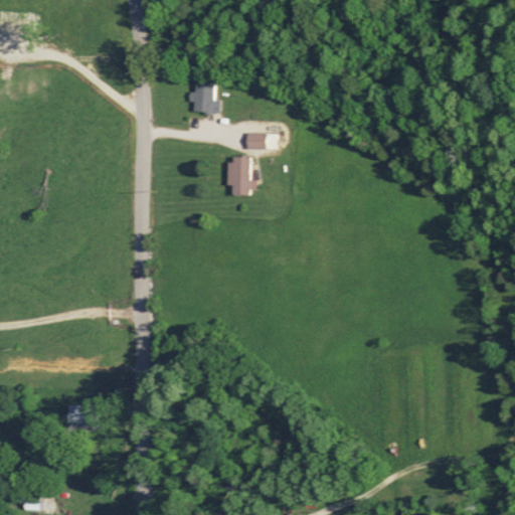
[(217,82),(192,82),(192,112),(217,112),(217,82)]
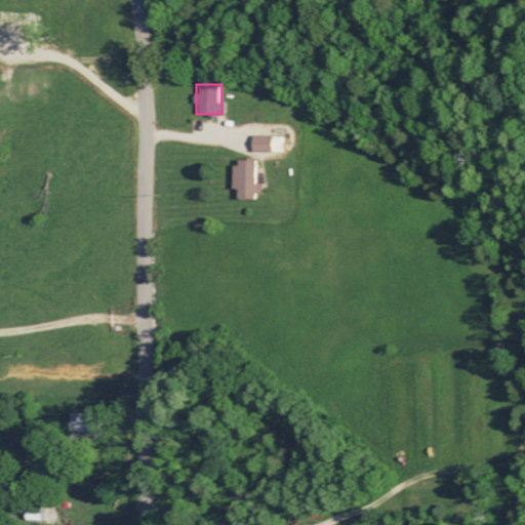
[(280,150),(280,134),(250,134),(250,150),(280,150)]
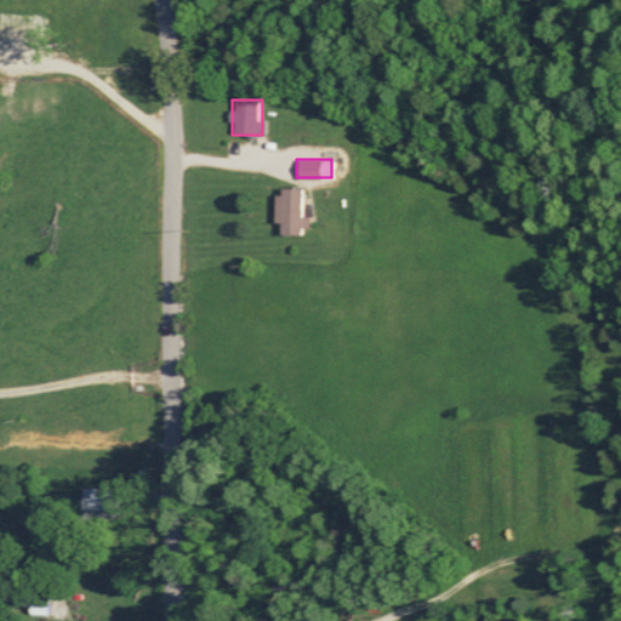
[(298,216),(298,187),(273,187),(273,233),(307,233),(307,216),(298,216)]
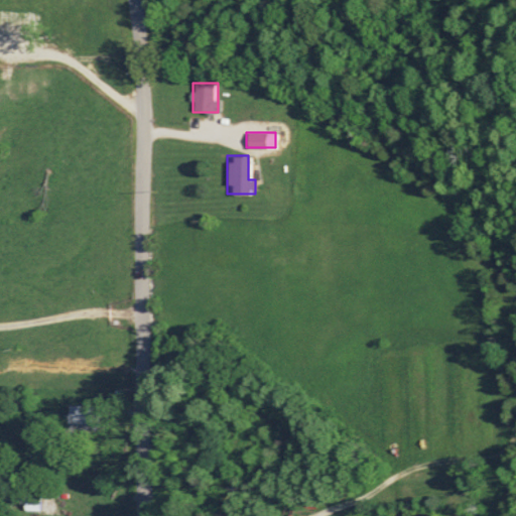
[(92,431),(92,405),(65,405),(65,431),(92,431)]
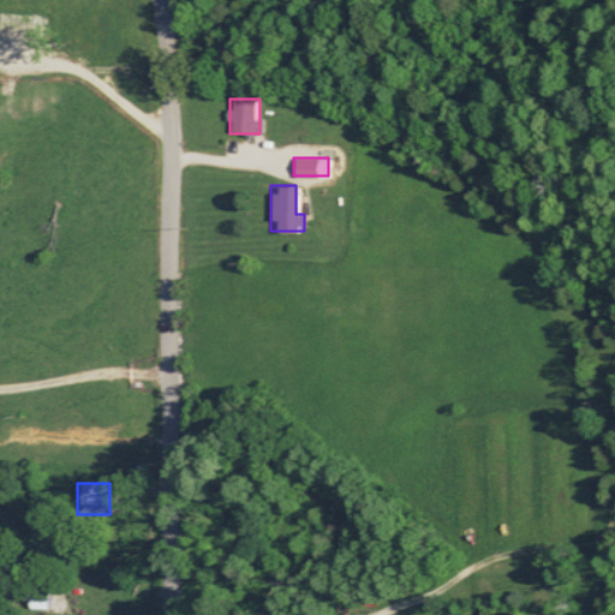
[(25,608),(46,608),(46,585),(25,585),(25,608)]
